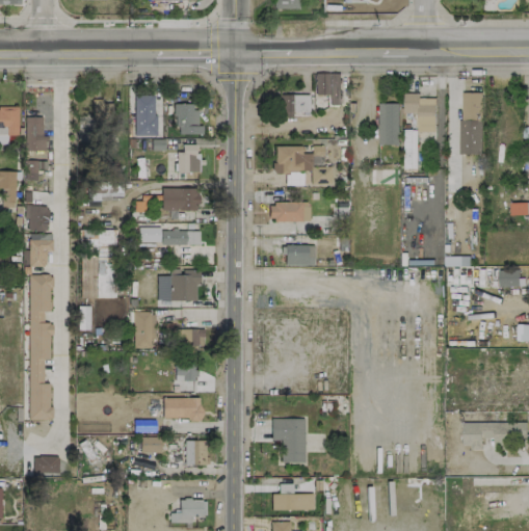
[(299,0),(274,0),(274,8),(300,9),(299,0)]
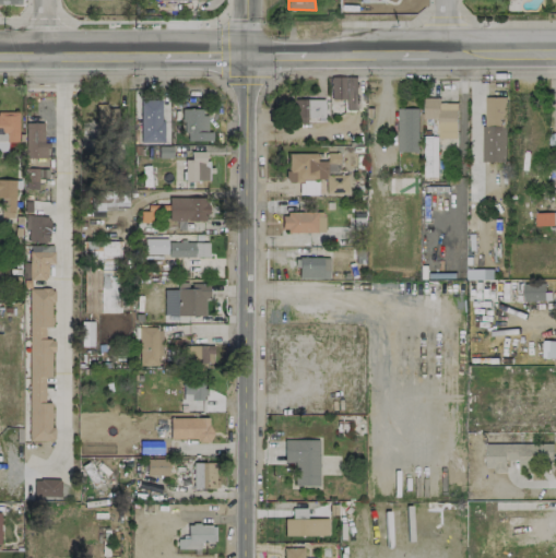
[(349,111),(361,110),(359,78),(332,78),(333,99),(349,99),(349,111)]
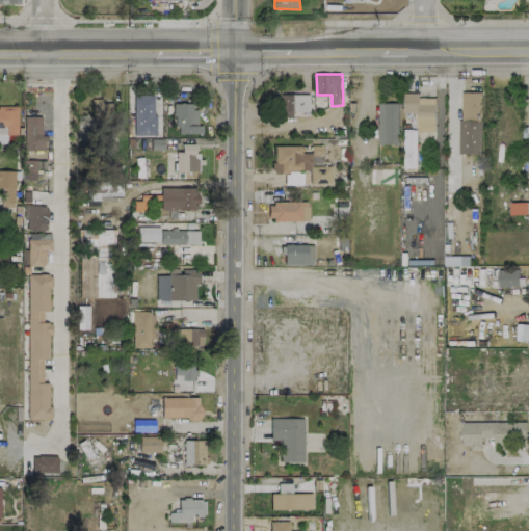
[(463,154),(484,155),(484,94),(463,93),(463,154)]
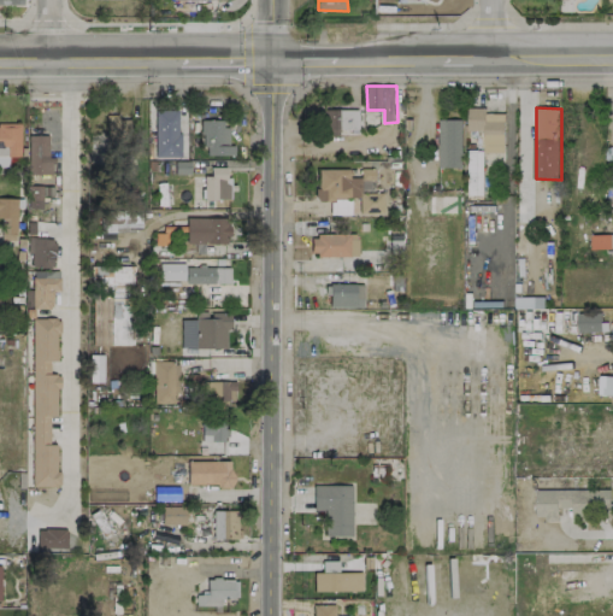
[(361,110),(325,111),(325,135),(361,134),(361,110)]
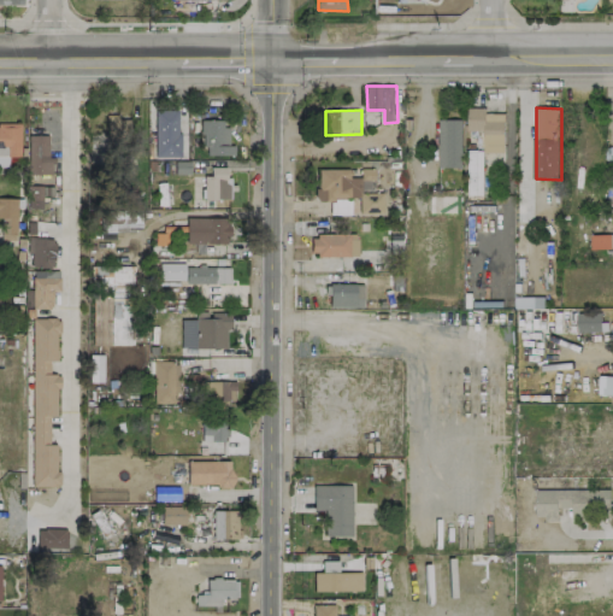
[(507,115),(489,115),(488,110),(470,110),(471,133),(487,132),(487,153),(507,153),(507,115)]
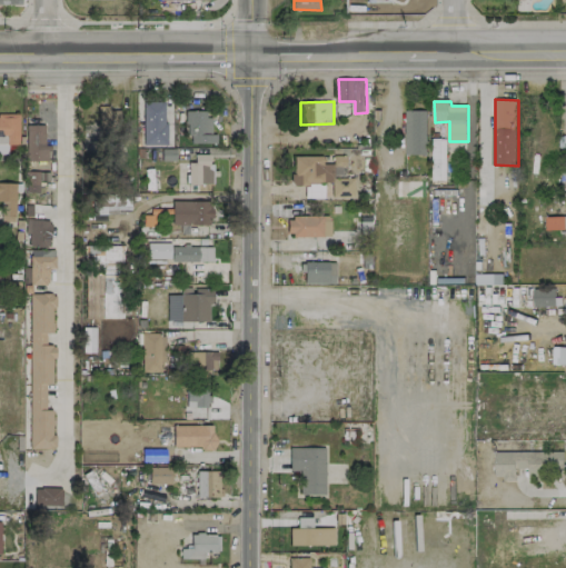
[(146,146),(168,146),(168,103),(145,103),(146,146)]
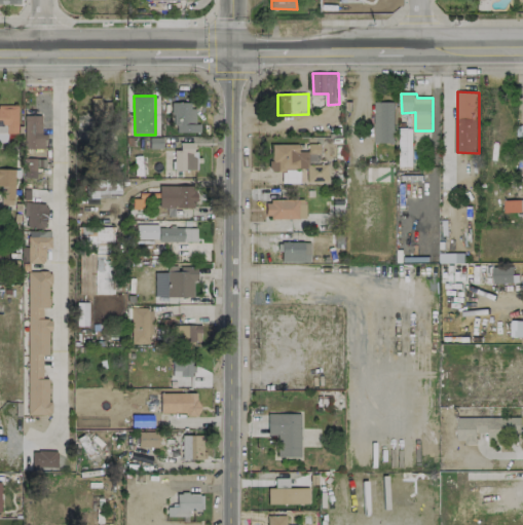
[(113,102),(104,103),(103,99),(91,100),(92,119),(114,117),(113,102)]
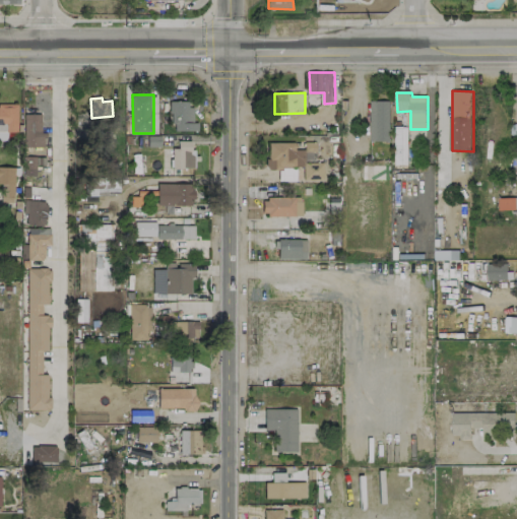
[(199,132),(199,124),(193,124),(194,102),(174,102),(173,131),(199,132)]
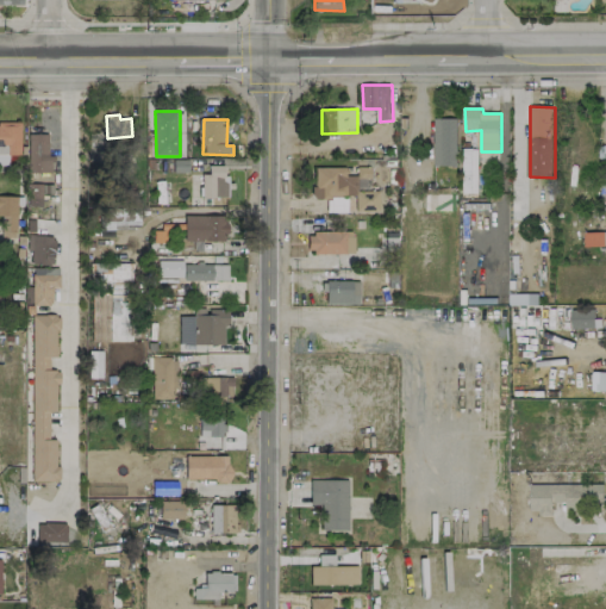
[(436,167),(458,167),(460,119),(437,119),(436,167)]
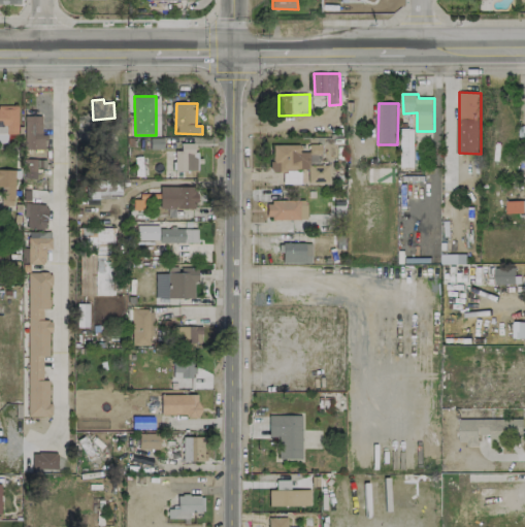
[(45,151),(46,117),(27,117),(26,150),(45,151)]
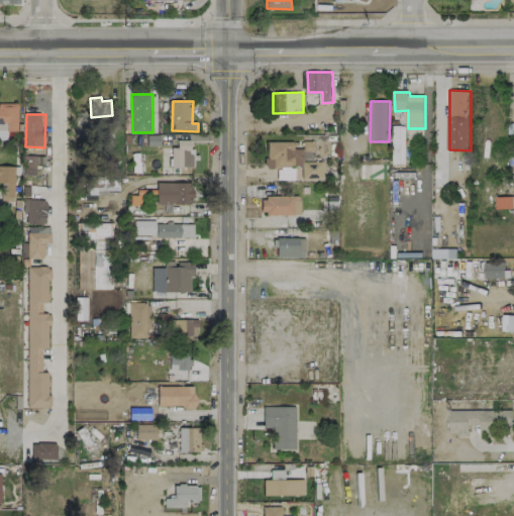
[(394,165),(407,165),(408,126),(394,126),(394,165)]
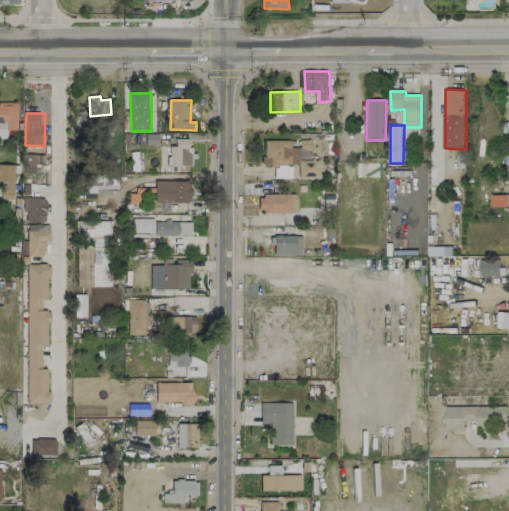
[(194,139),(177,140),(177,147),(172,147),(172,167),(194,166),(194,139)]
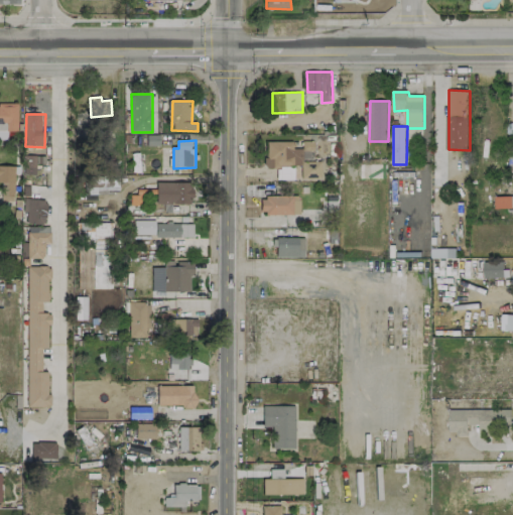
[(268,142),(268,169),(278,169),(278,180),(295,180),(295,166),(303,166),(303,179),(323,179),(323,162),(315,162),(315,142),(303,142),(304,149),(294,149),(294,142),(268,142)]
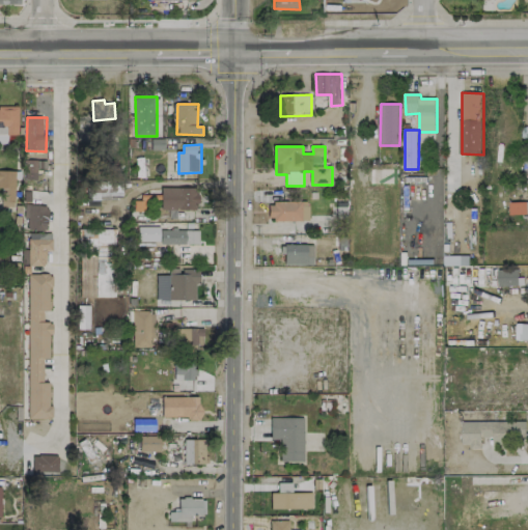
[(38,180),(38,169),(48,169),(48,161),(27,161),(27,180),(38,180)]
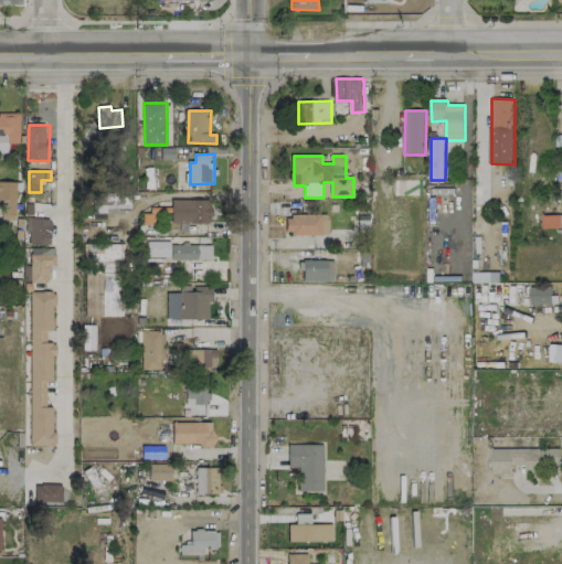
[(17,220),(19,183),(0,181),(0,201),(4,202),(3,220),(17,220)]
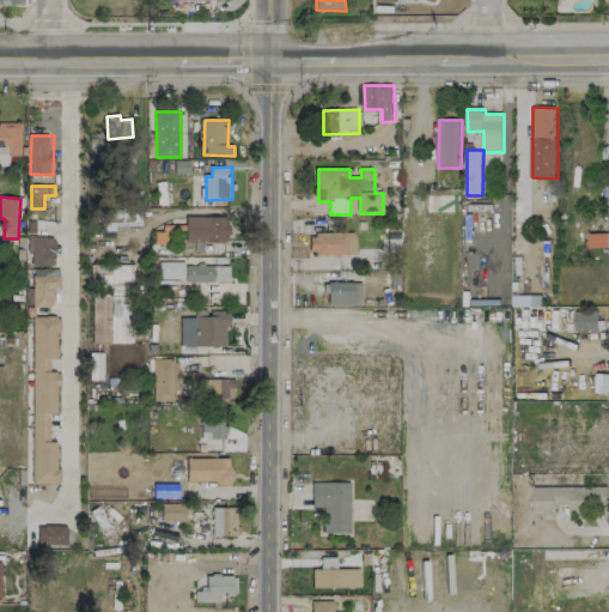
[(103,230),(142,231),(144,211),(104,210),(103,230)]
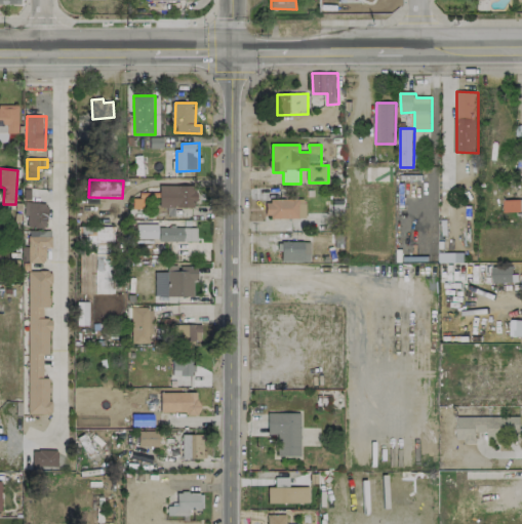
[(160,207),(197,208),(198,187),(161,186),(160,207)]
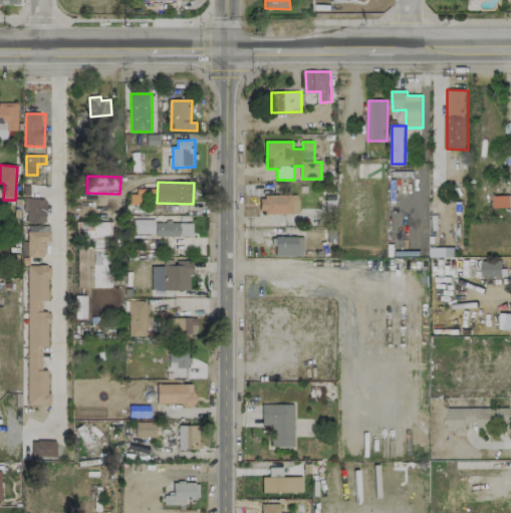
[(260,196),(260,214),(300,214),(300,196),(260,196)]
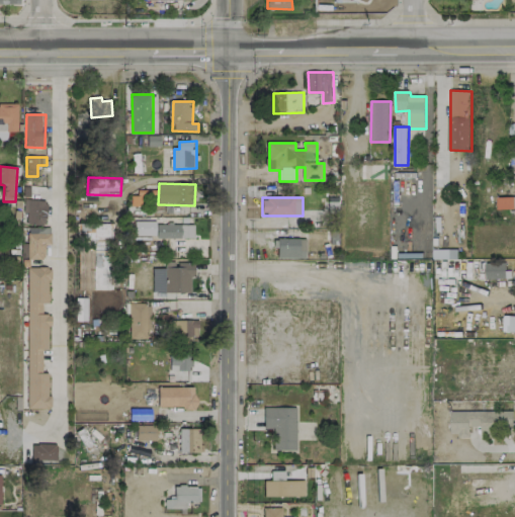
[(404,198),(392,197),(391,246),(404,247),(404,198)]
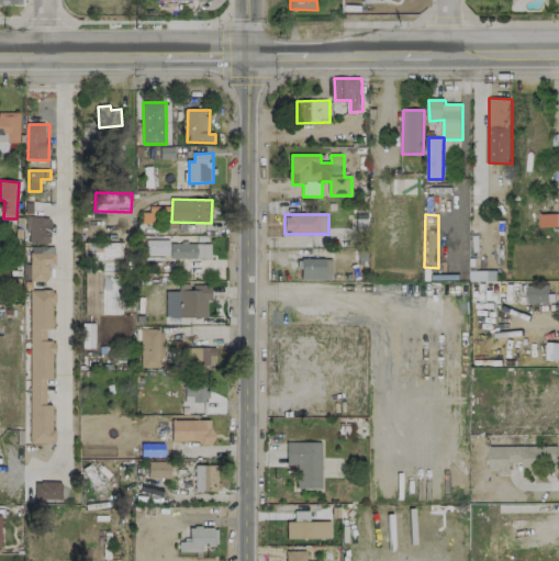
[(541,228),(558,227),(558,214),(541,215),(541,228)]
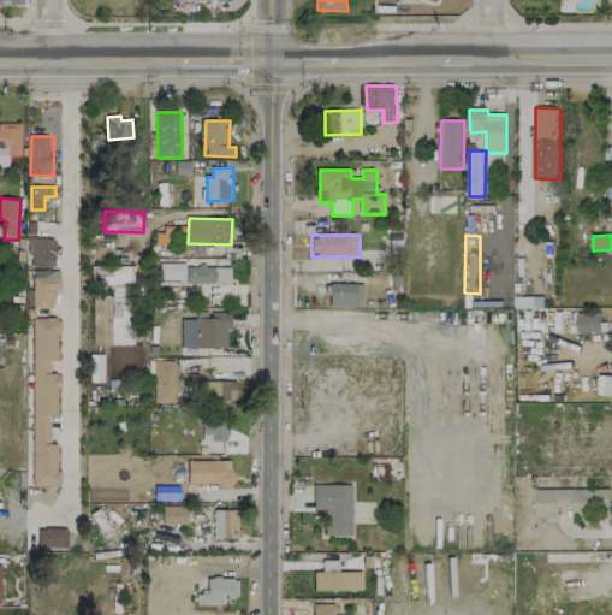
[(35,267),(57,268),(58,240),(30,238),(30,254),(35,254),(35,267)]
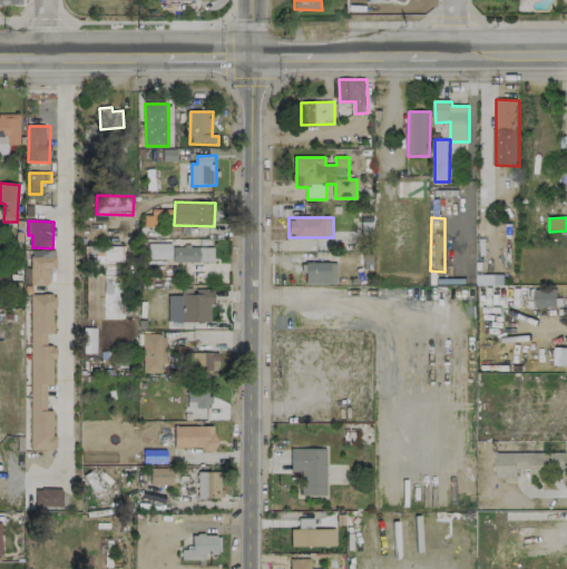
[(105,320),(126,320),(127,247),(89,246),(89,268),(105,268),(105,320)]
